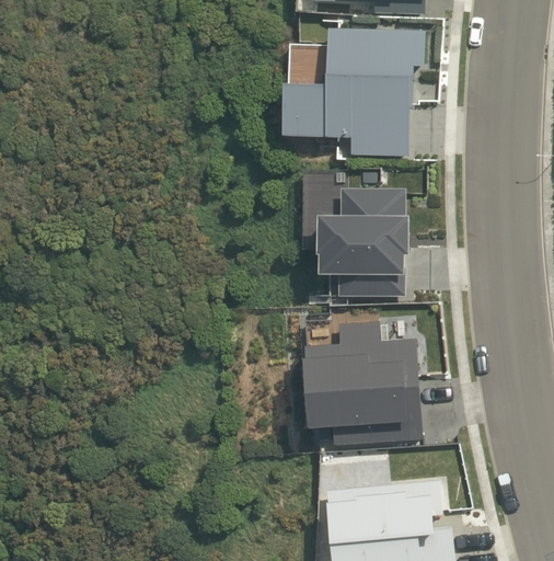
[(372,14),(423,15),(423,0),(310,0),(311,2),(372,4),(372,14)]
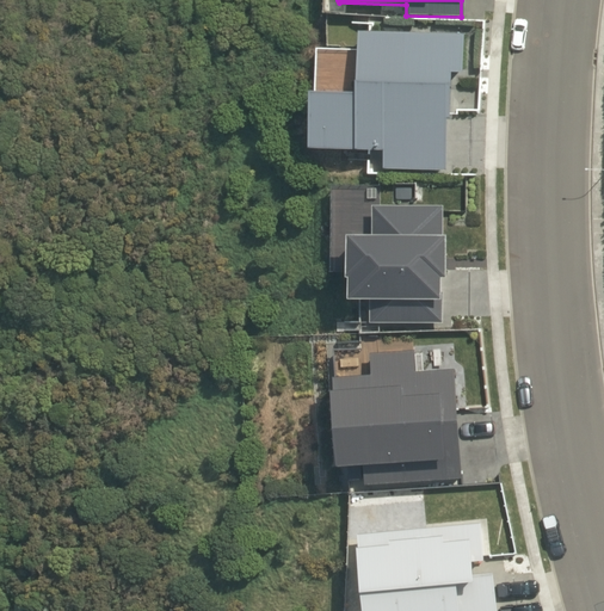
[(381,170),(443,170),(445,121),(449,121),(450,74),(461,75),(462,36),(357,34),(355,96),(313,94),(310,148),(381,150),(381,170)]
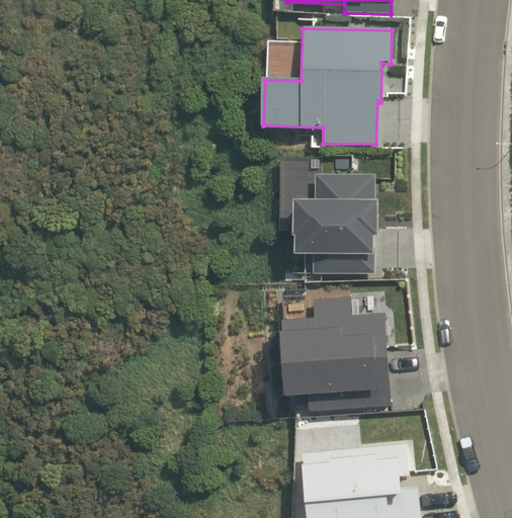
[(297,254),(312,254),(311,274),(372,274),(372,255),(374,254),(374,235),(377,235),(378,200),(373,200),(373,175),(313,174),(314,199),(295,198),(295,236),(297,236),(297,254)]
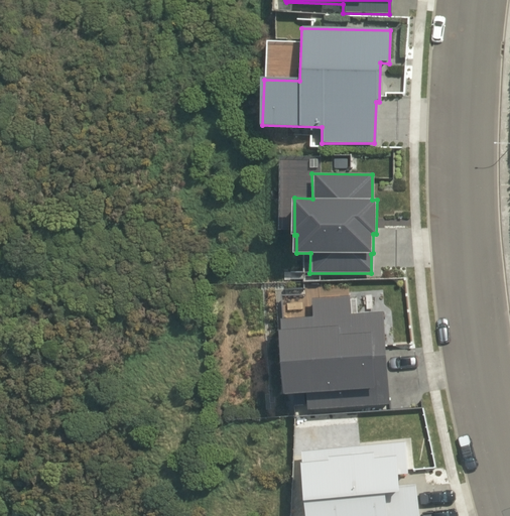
[(310,317),(281,319),(286,394),(305,393),(306,410),(388,404),(381,312),(348,314),(347,295),(309,298),(310,317)]
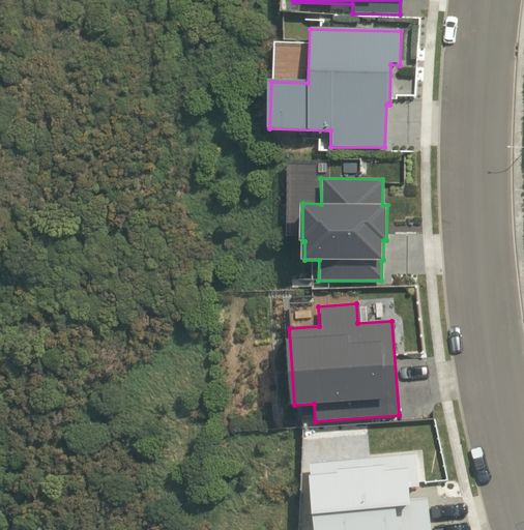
[(429,529),(427,498),(412,499),(410,484),(416,484),(414,454),(308,464),(313,529),(429,529)]
